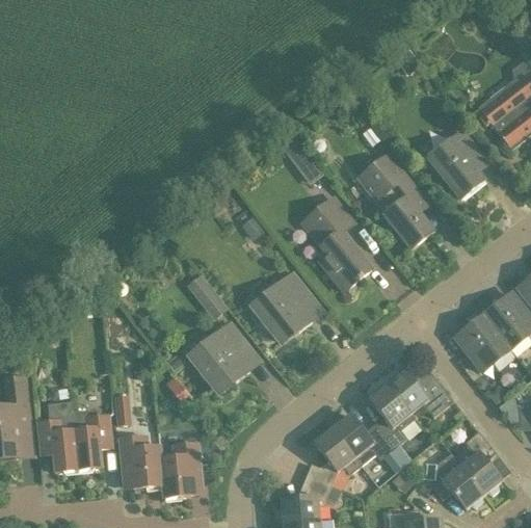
[(530,19),(519,7),(505,23),(526,43),(530,36),(530,19)]
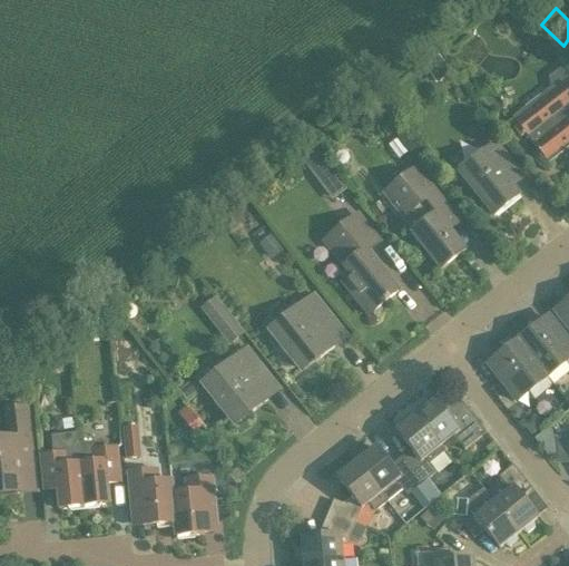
[(421,59),(435,79),(450,69),(435,48),(421,59)]
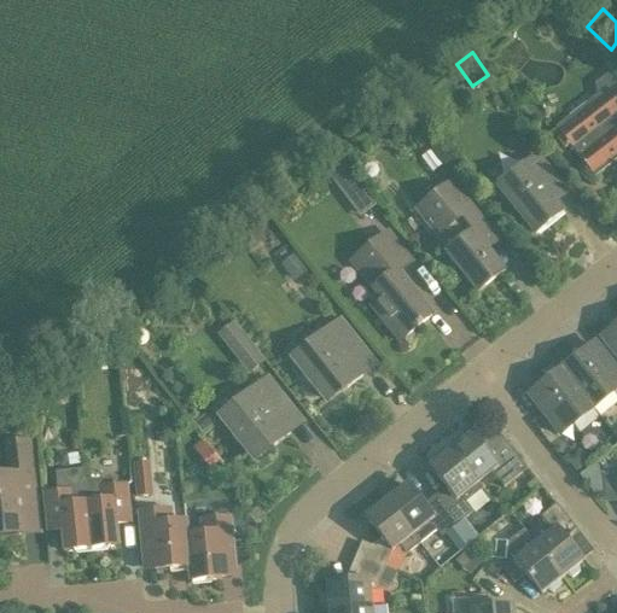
[(616,106),(616,86),(612,81),(616,77),(616,62),(594,80),(597,92),(556,123),(592,171),(616,151),(616,115),(613,110),(616,106)]
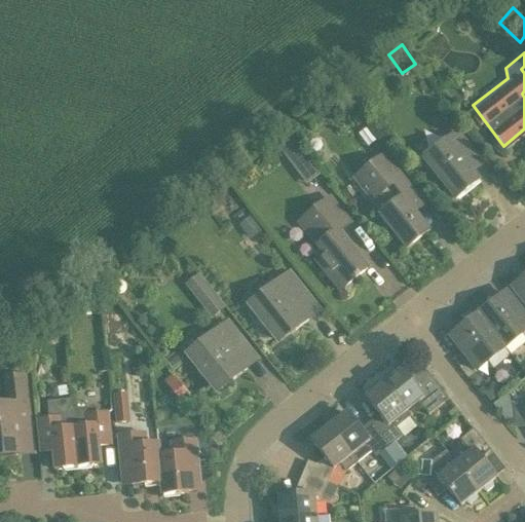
[(459,155),(472,145),(458,128),(424,155),(455,194),(477,178),(472,170),(459,155)]
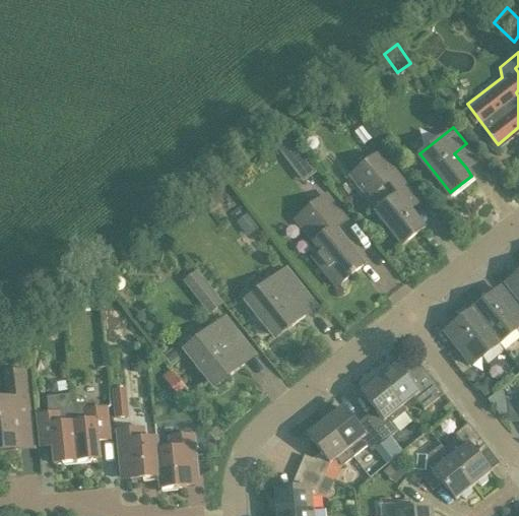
[(297,174),(310,164),(284,131),(271,141),(297,174)]
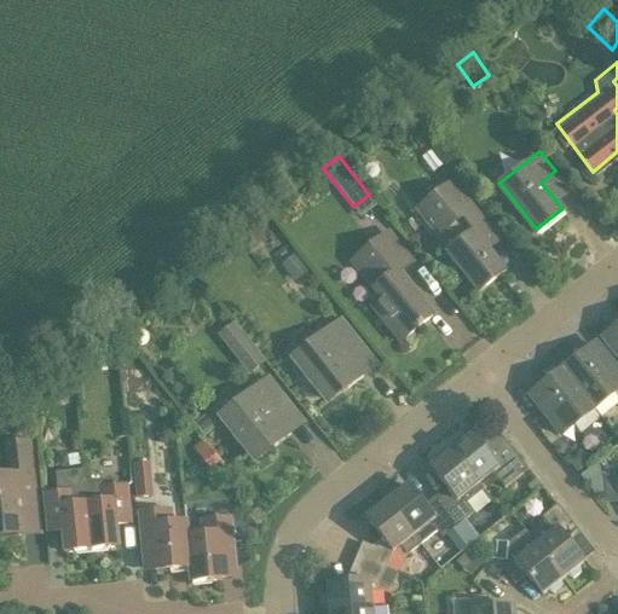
[(452,175),(414,206),(479,288),(504,268),(475,232),(489,221),(452,175)]
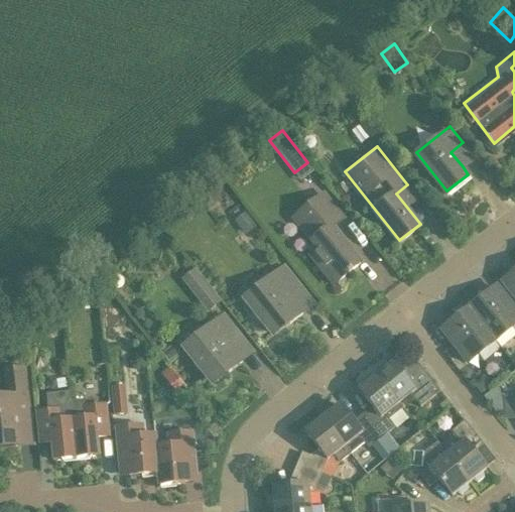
[(311,253),(334,281),(359,261),(331,225),(344,215),(326,190),(294,215),(319,247),(311,253)]
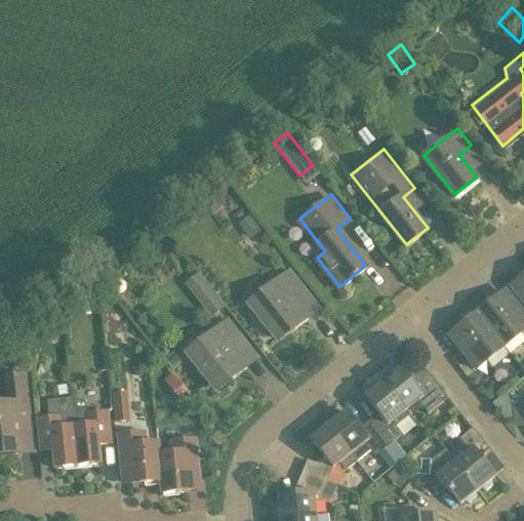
[(198,270),(184,281),(210,315),(225,304),(198,270)]
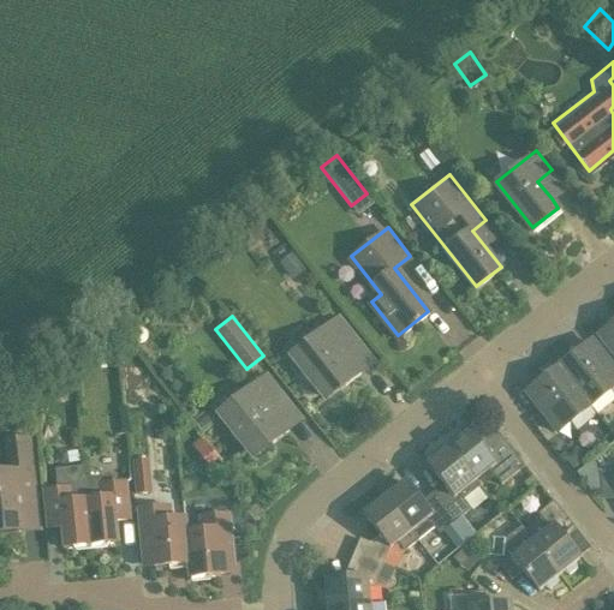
[(339,316),(292,353),(325,393),(358,365),(344,347),(357,338),(339,316)]
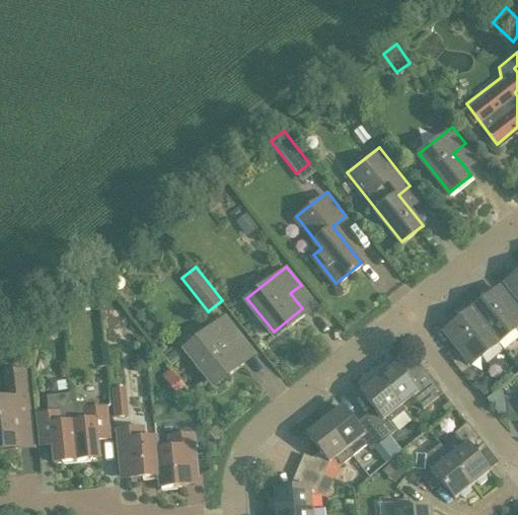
[(517,271),(504,283),(517,299),(517,271)]
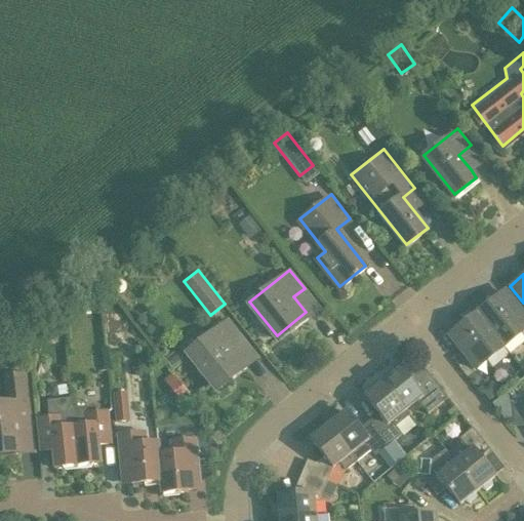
[(523,316),(504,290),(476,312),(501,345),(523,326),(523,316)]
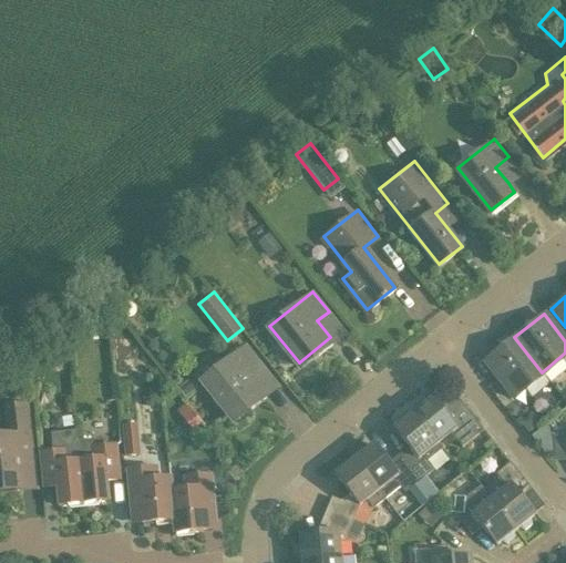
[(542,372),(514,337),(484,361),(512,396),(542,372)]
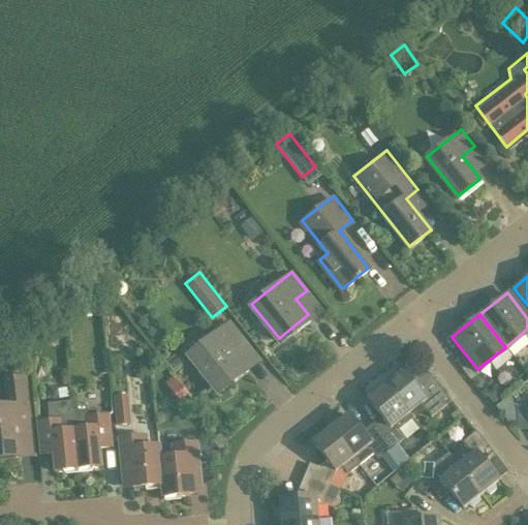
[(244,340),(229,322),(190,354),(217,388),(245,365),(233,349),(244,340)]
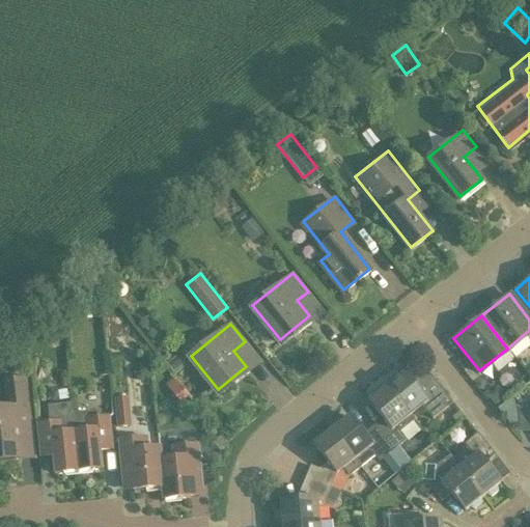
[(517,386),(529,375),(529,371),(525,366),(510,379),(517,386)]
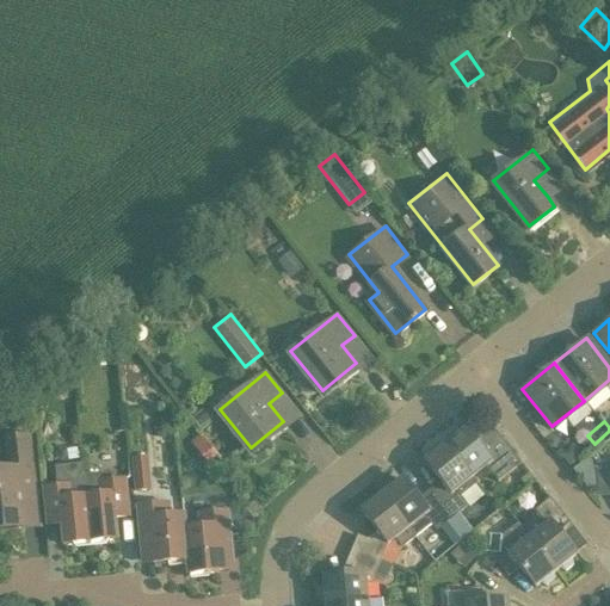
[(447,441),(445,443),(475,482),(476,481),(472,476),(487,464),(498,477),(515,465),(495,440),(484,450),(466,427),(461,431),(456,427),(444,437),(447,441)]
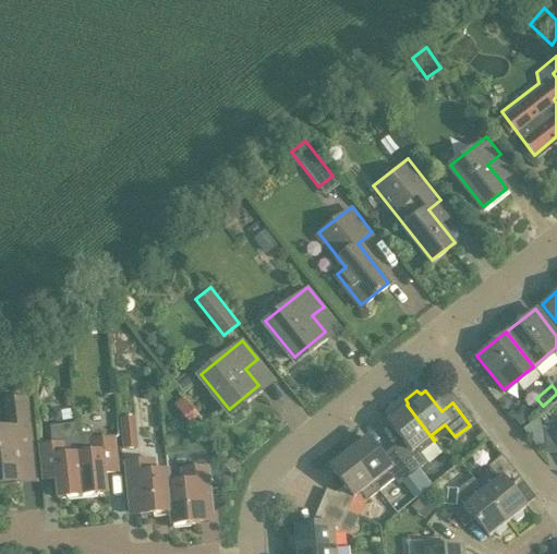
[(188,393),(179,398),(191,417),(200,411),(188,393)]
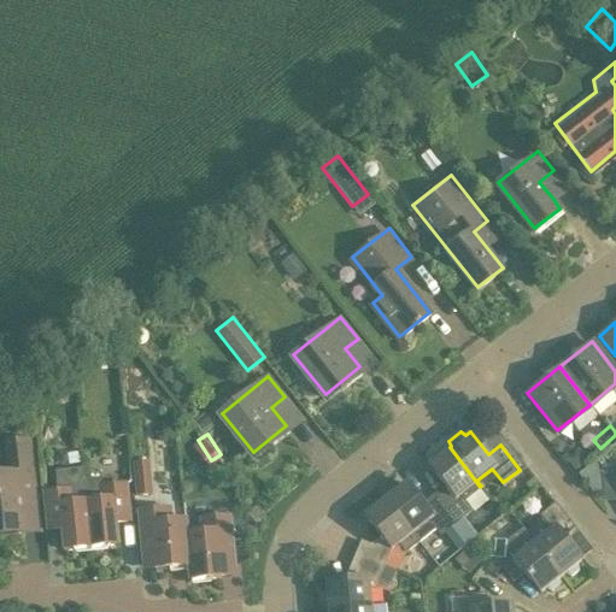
[(30,435),(3,437),(7,474),(0,474),(0,528),(23,525),(21,499),(37,498),(30,435)]
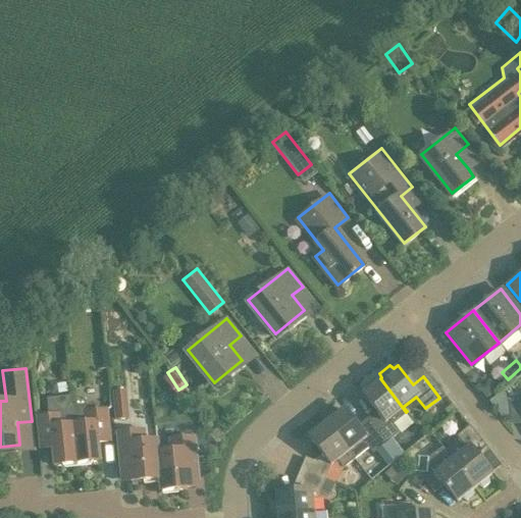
[(393,422),(406,412),(380,378),(378,380),(373,377),(363,385),(365,391),(362,393),(375,410),(367,417),(385,441),(399,429),(393,422)]
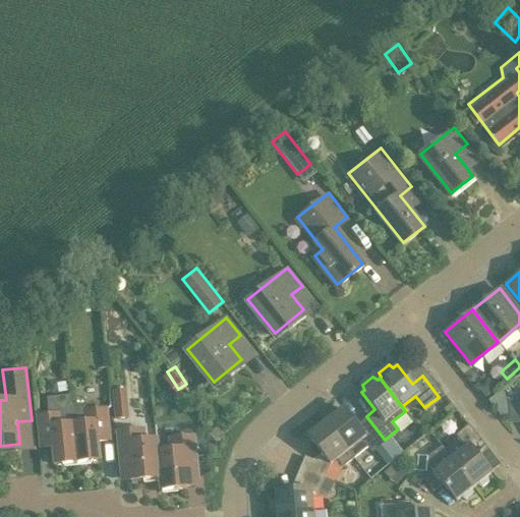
[(129,415),(126,387),(111,388),(114,416),(129,415)]
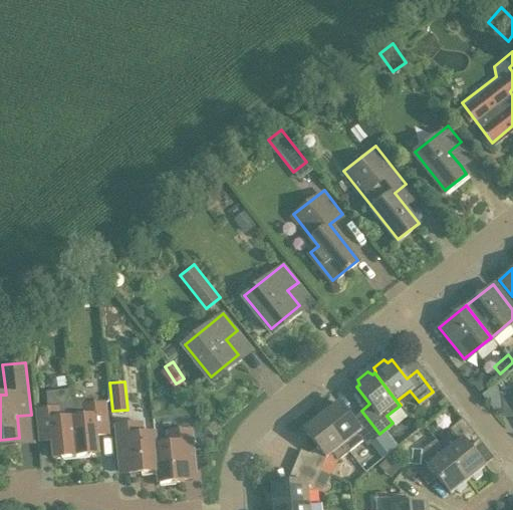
[(76,453),(71,397),(69,397),(69,388),(45,390),(46,406),(34,407),(37,434),(50,433),(52,455),(76,453)]
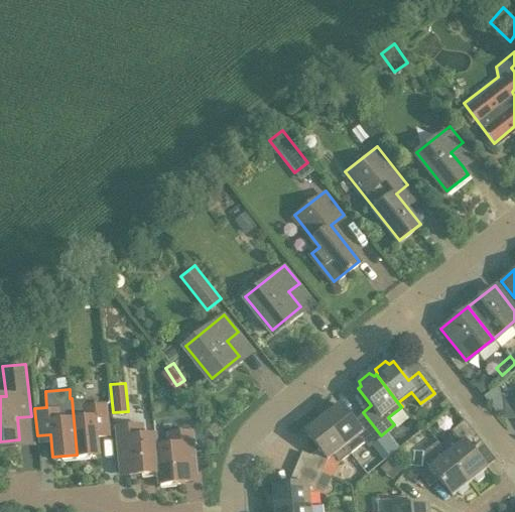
[(83,397),(72,398),(77,455),(99,452),(97,430),(109,428),(107,401),(83,403),(83,397)]
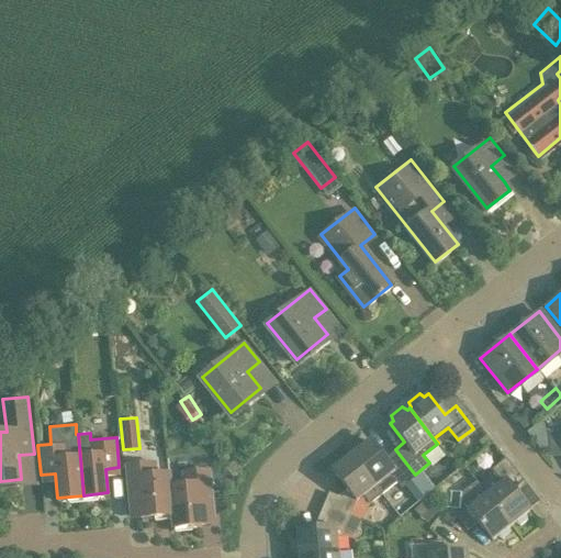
[(401,486),(415,475),(395,449),(385,457),(371,438),(351,454),(381,491),(395,480),(401,486)]
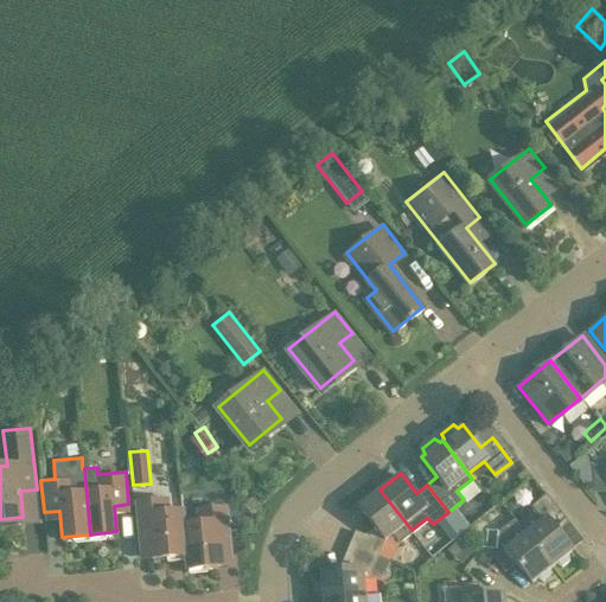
[(355,529),(350,542),(377,554),(391,558),(397,542),(412,530),(380,490),(359,506),(374,524),(363,532),(355,529)]
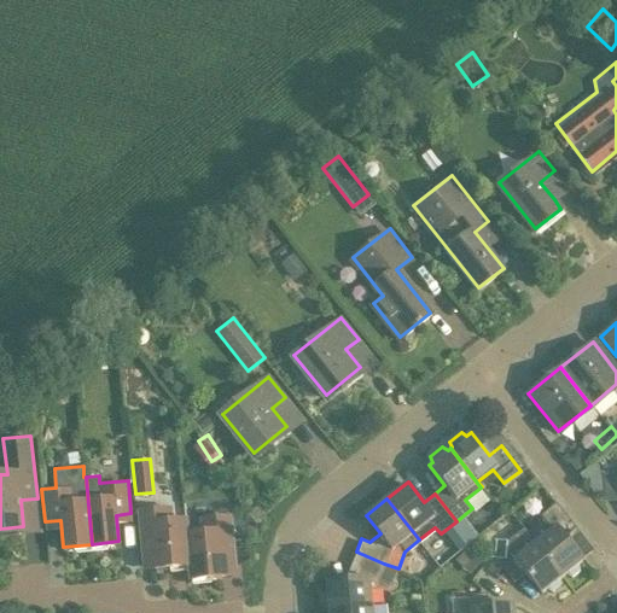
[(523,525),(562,574),(564,572),(571,576),(578,568),(577,562),(582,559),(563,535),(575,525),(556,501),(537,514),(541,518),(527,529),(523,525)]
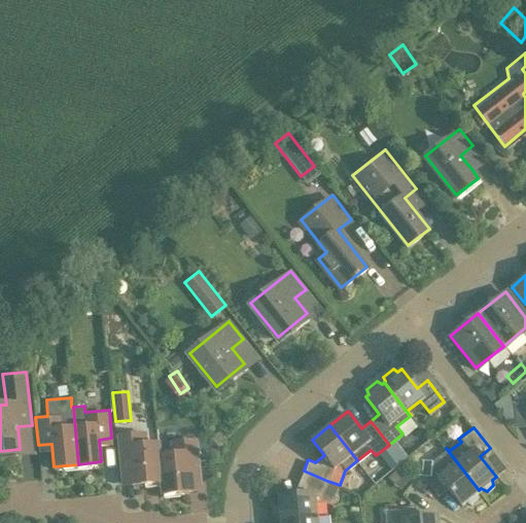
[(160,453),(159,442),(146,443),(145,431),(116,434),(119,467),(121,485),(137,484),(162,482),(162,481),(160,453)]
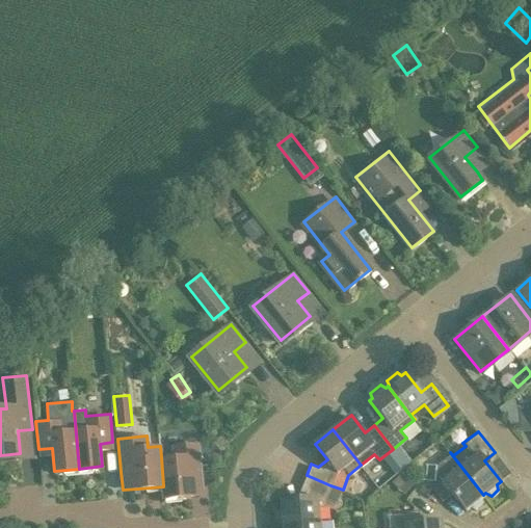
[(163,485),(163,486),(164,498),(191,496),(189,472),(202,471),(198,444),(175,446),(176,456),(161,457),(163,485)]
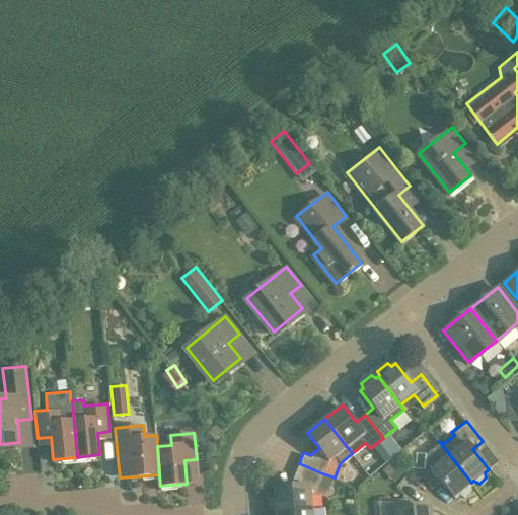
[(471,483),(439,441),(425,452),(425,459),(428,464),(419,472),(431,488),(440,481),(453,497),(457,494),(462,496),(470,490),(468,485),(471,483)]
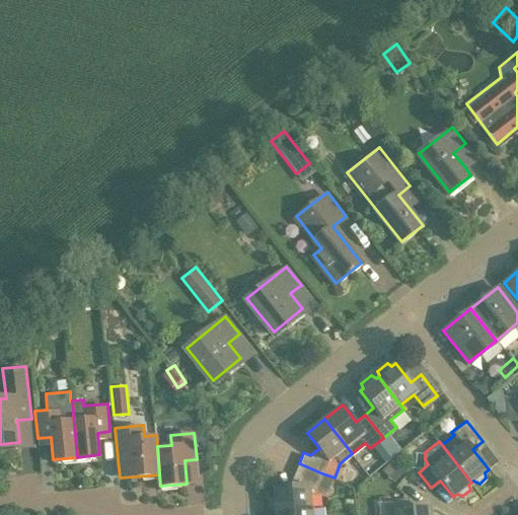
[(372,470),(386,459),(375,445),(361,457),(372,470)]
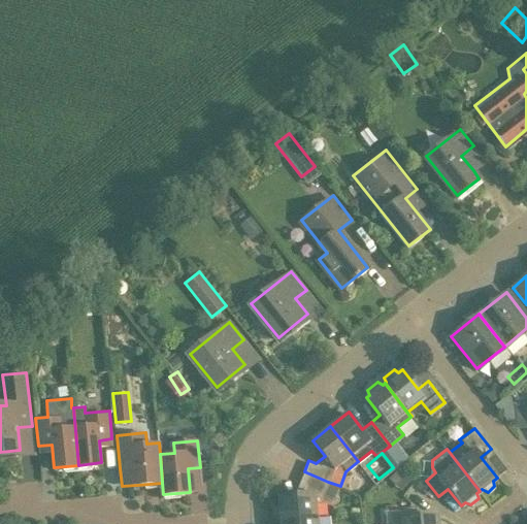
[(280,496),(282,519),(318,516),(316,495),(322,495),(328,482),(304,471),(294,495),(280,496)]
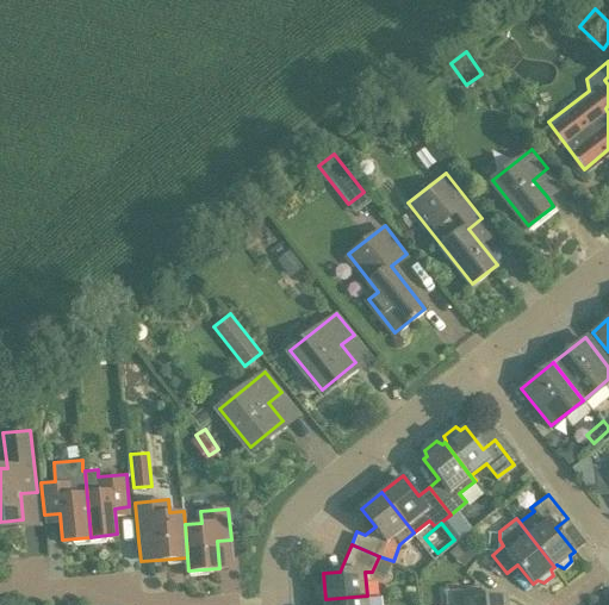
[(507,604),(505,597),(480,599),(479,582),(443,586),(445,604),(507,604)]
